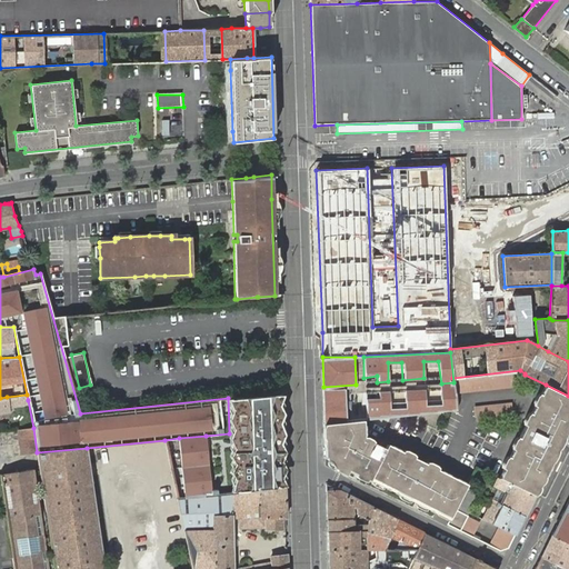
[(518,371),(452,378),(453,382),(455,395),(519,388),(518,371)]
